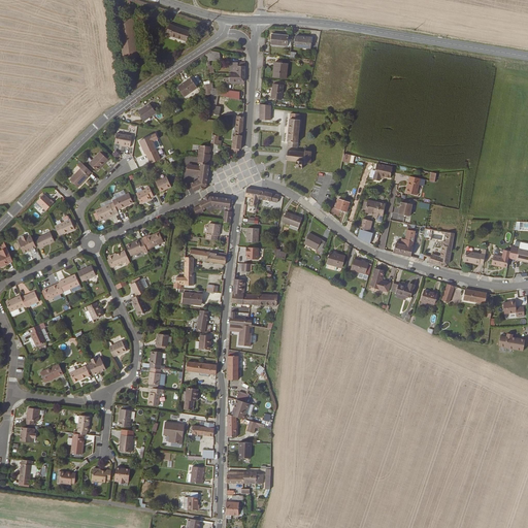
[(118,22),(124,62),(141,59),(135,20),(118,22)]
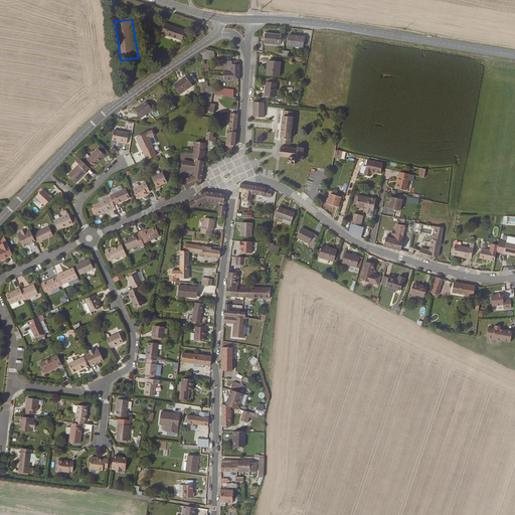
[(161,34),(181,41),(185,31),(165,24),(161,34)]
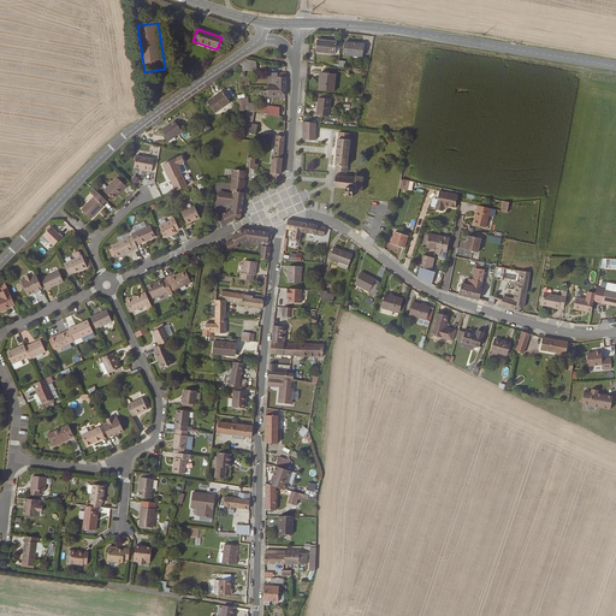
[(323,40),(321,52),(336,54),(337,42),(323,40)]
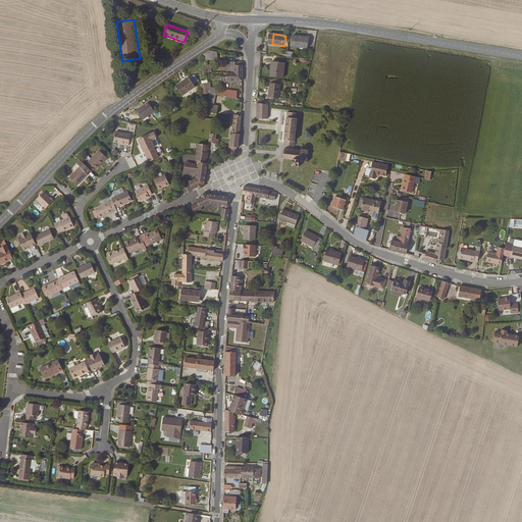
[(293,36),(292,45),(307,48),(309,38),(293,36)]
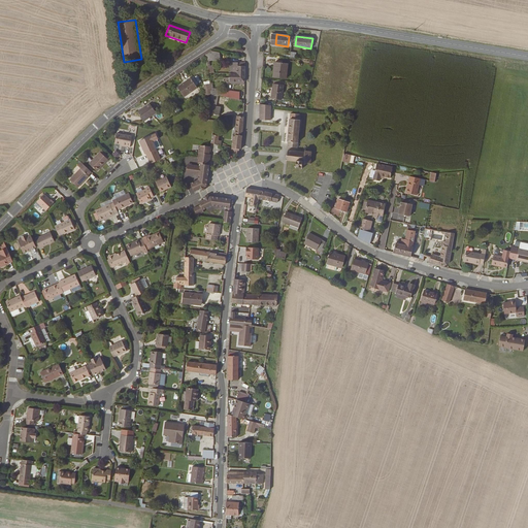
[(213,51),(207,56),(207,61),(221,59),(221,53),(213,51)]
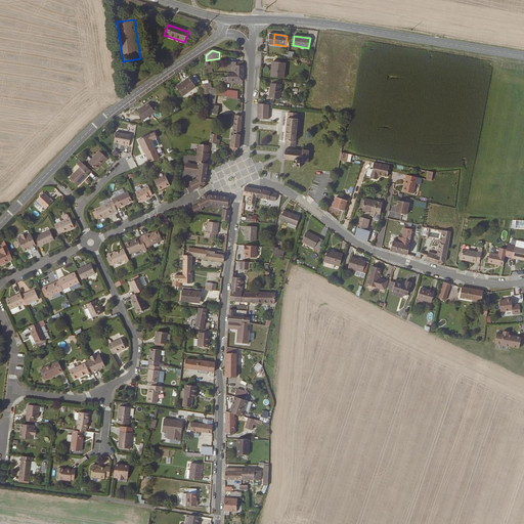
[(273,58),(272,73),(282,74),(285,59),(273,58)]
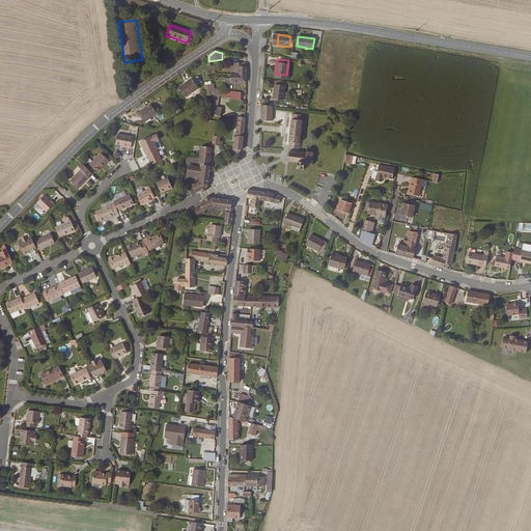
[(247,76),(247,63),(240,63),(240,65),(235,65),(235,74),(239,74),(239,76),(247,76)]
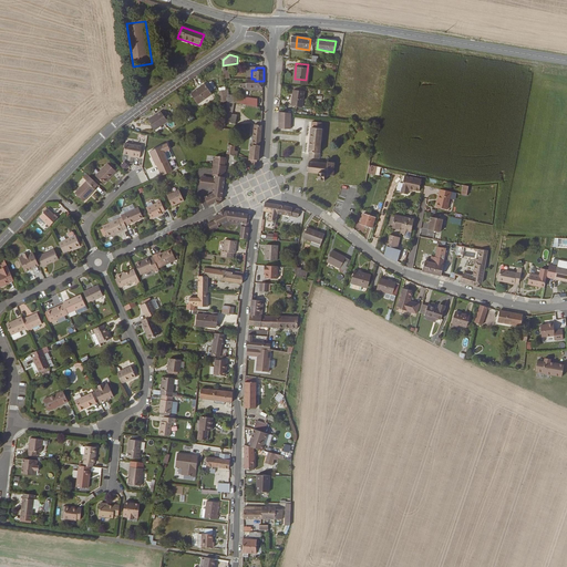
[(264,90),(264,81),(255,81),(248,80),(247,85),(243,85),(243,89),(264,90)]
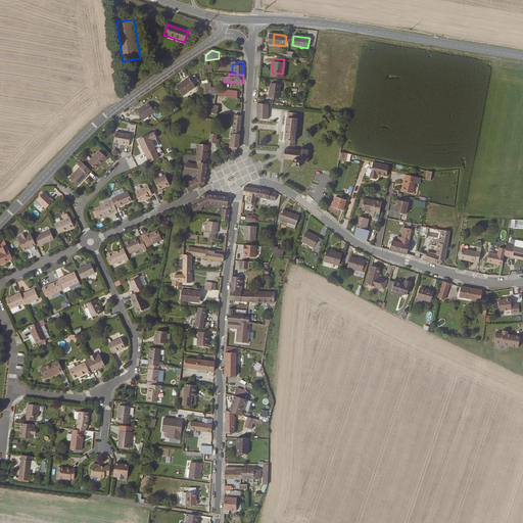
[(189,77),(176,86),(182,95),(196,86),(189,77)]
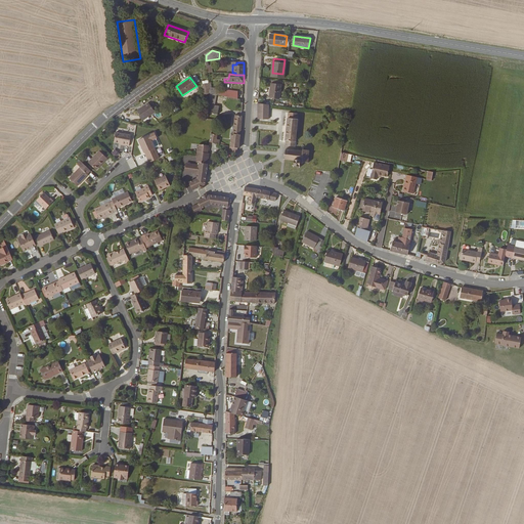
[(273,83),(271,97),(281,99),(284,85),(273,83)]
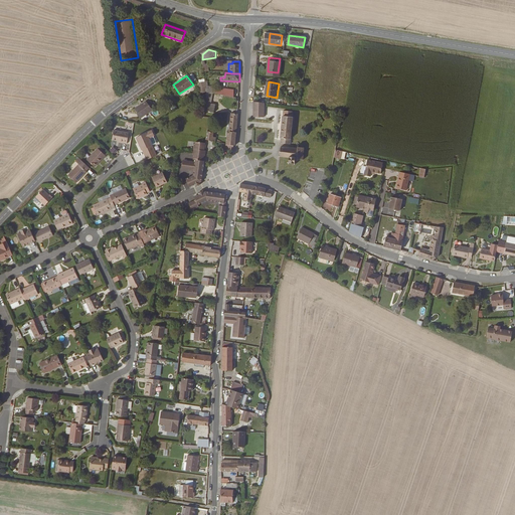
[(205,91),(202,110),(214,112),(217,94),(205,91)]
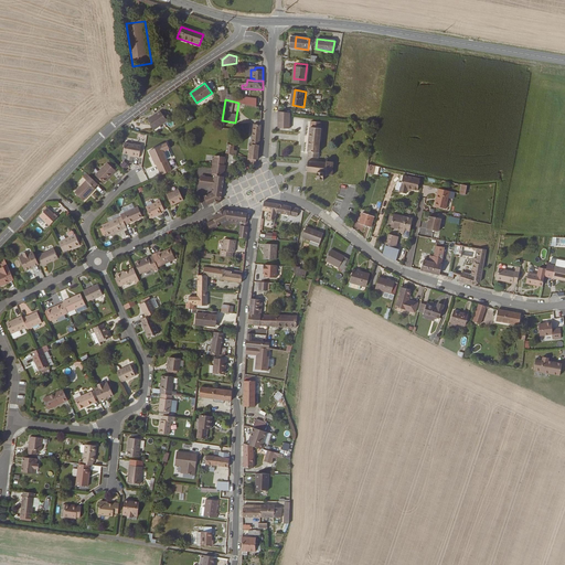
[(160,110),(147,119),(152,129),(167,119),(160,110)]
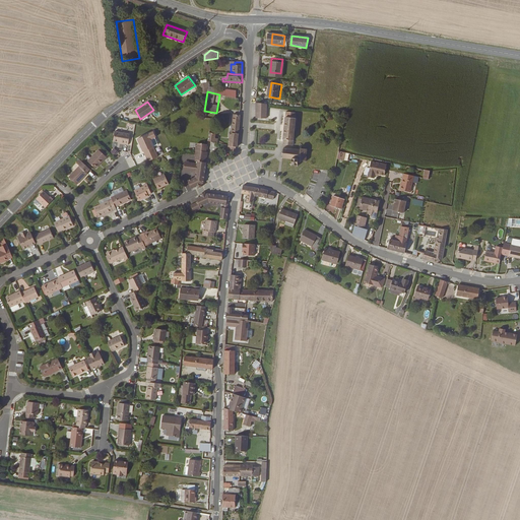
[(258,102),(257,118),(267,118),(267,104),(258,102)]
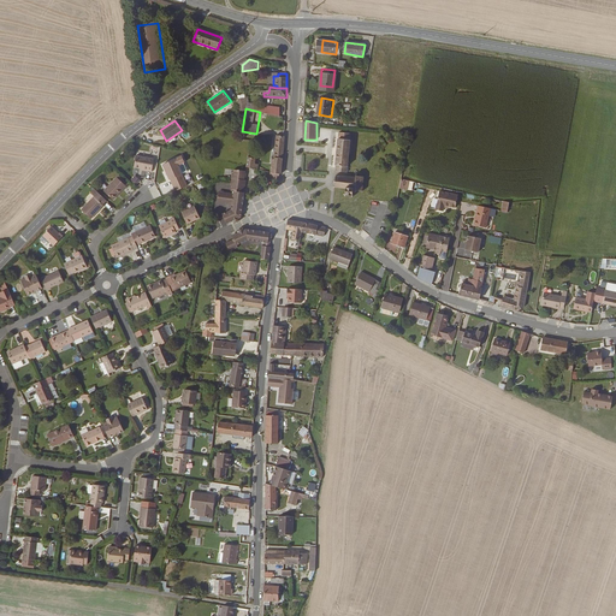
[(348,173),(351,141),(351,135),(341,134),(337,172),(348,173)]
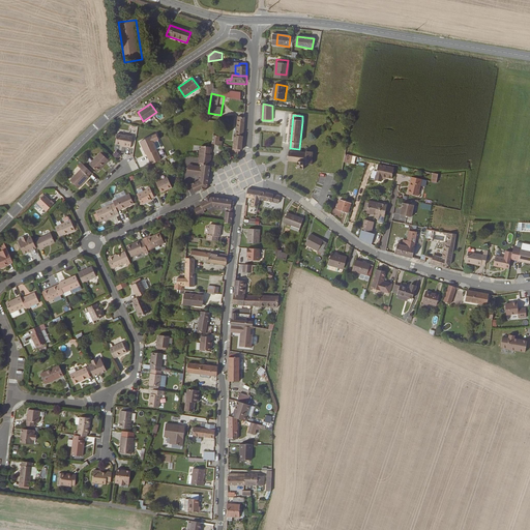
[(234,138),(232,148),(242,150),(244,117),(238,116),(236,133),(228,131),(228,137),(234,138)]
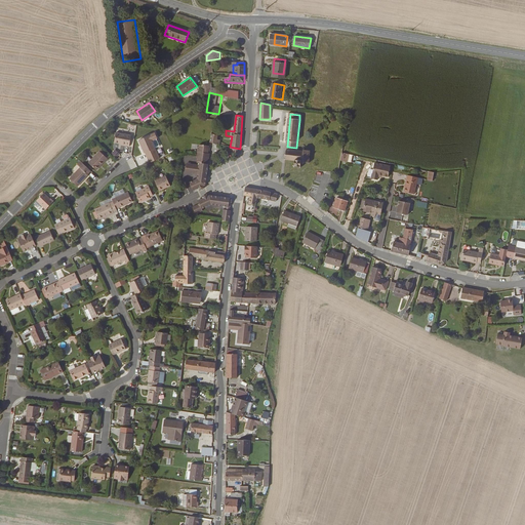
[(117,133),(116,143),(126,145),(126,147),(130,147),(132,135),(117,133)]
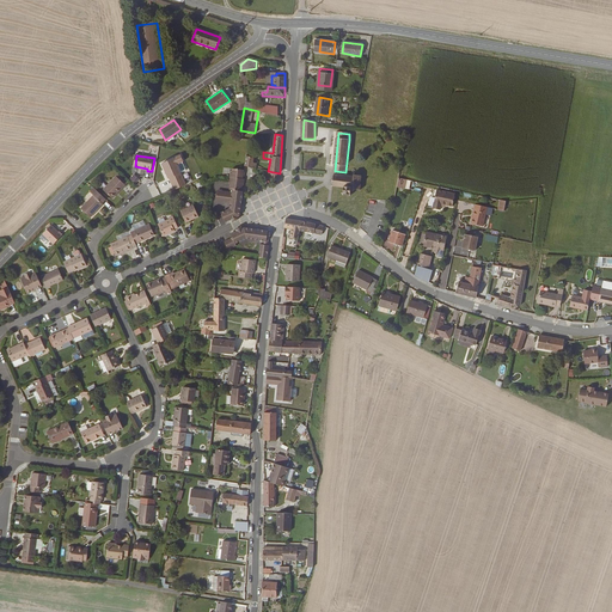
[(173,190),(187,185),(178,164),(184,161),(181,155),(161,163),(173,190)]
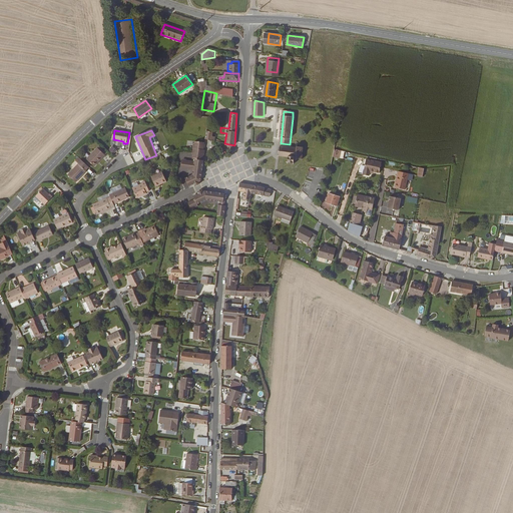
[(206,130),(205,138),(213,140),(214,138),(211,137),(212,131),(206,130)]
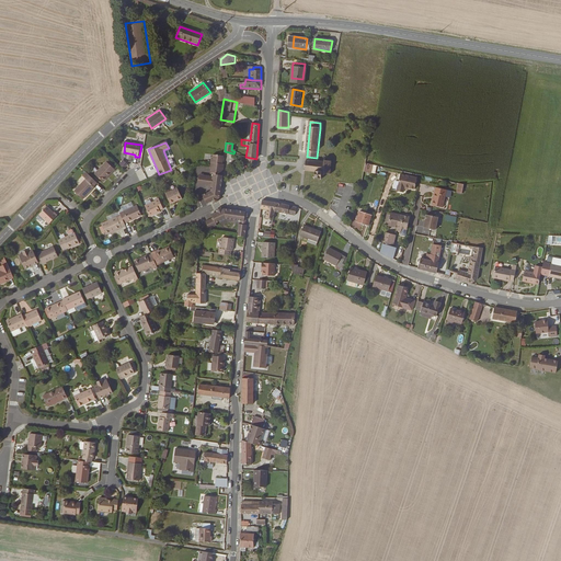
[(203,194),(204,197),(207,203),(213,201),(214,202),(218,201),(219,198),(220,197),(224,175),(222,174),(222,168),(224,168),(225,163),(222,163),(224,156),(214,153),(213,159),(212,159),(210,168),(212,168),(210,172),(214,173),(213,175),(207,174),(206,184),(212,185),(210,191),(203,194)]
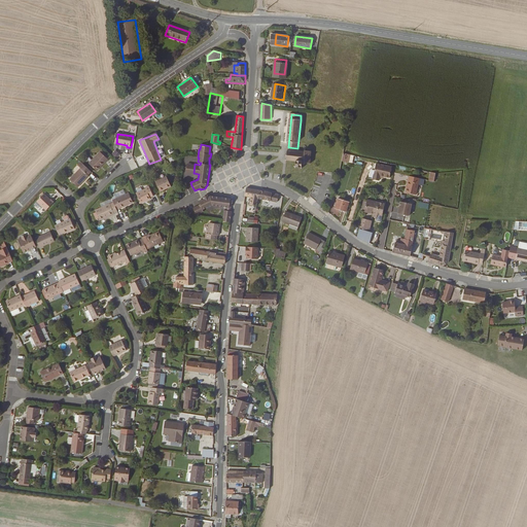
[(116,160),(120,154),(115,149),(111,154),(116,160)]
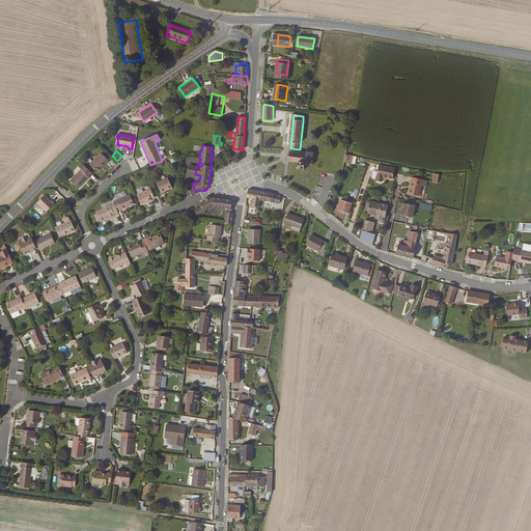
[(102,152),(110,160),(112,159),(104,151),(102,152)]
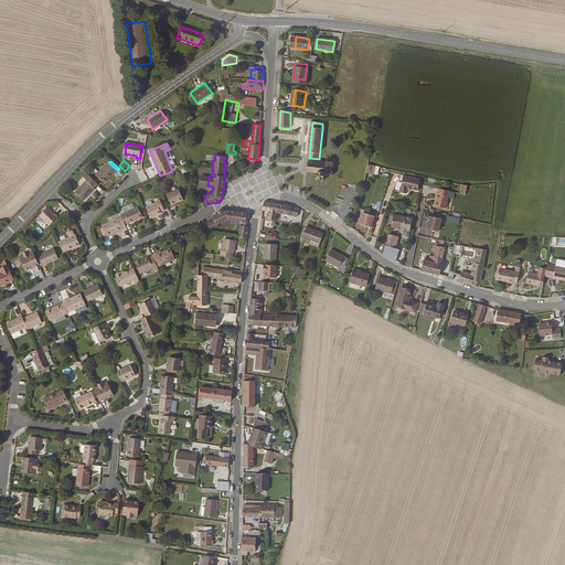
[(108,162),(96,174),(105,182),(117,170),(108,162)]
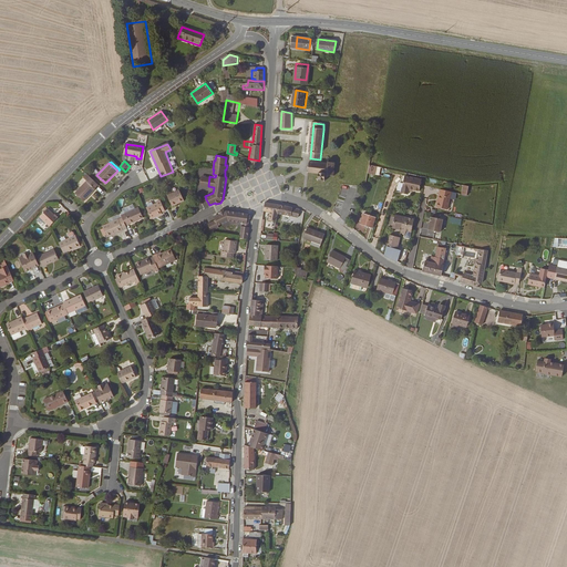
[(337,165),(310,163),(309,174),(318,175),(318,182),(326,183),(327,176),(328,176),(328,178),(330,178),(330,177),(336,177),(337,165)]
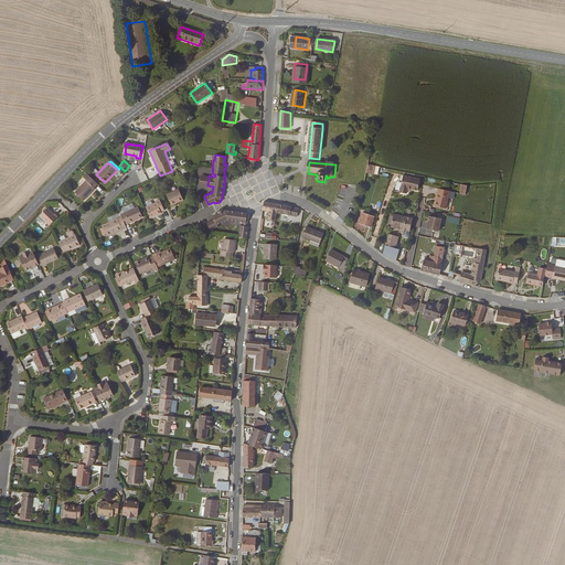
[(374,174),(376,166),(368,164),(366,173),(374,174)]
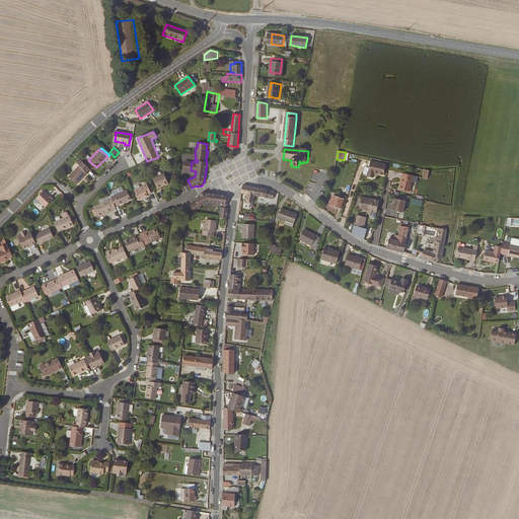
[(91,169),(80,159),(77,162),(80,165),(69,176),(77,183),(88,173),(88,172),(91,169)]
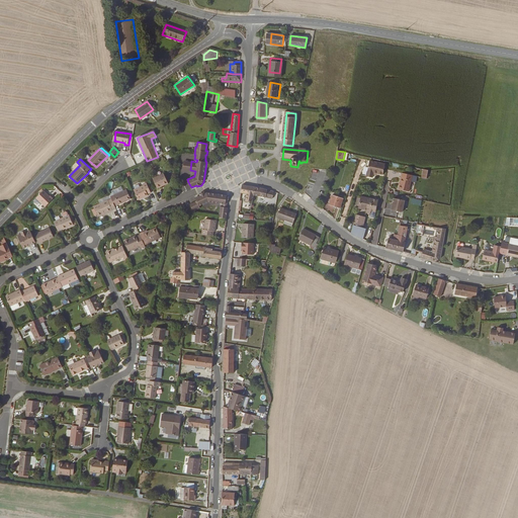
[(183,169),(190,170),(191,161),(184,160),(183,169)]
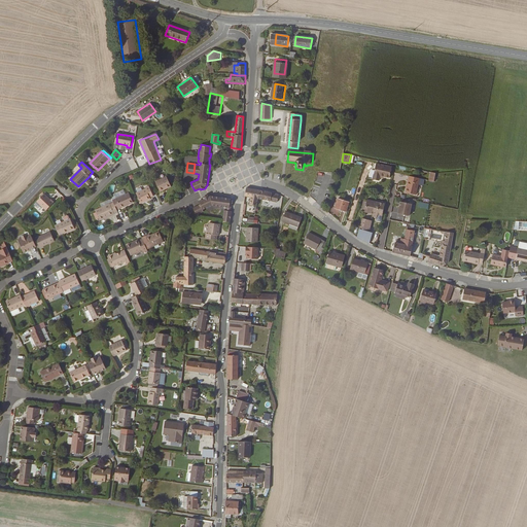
[(379,182),(380,179),(381,177),(384,178),(390,179),(393,169),(377,165),(374,181),(379,182)]
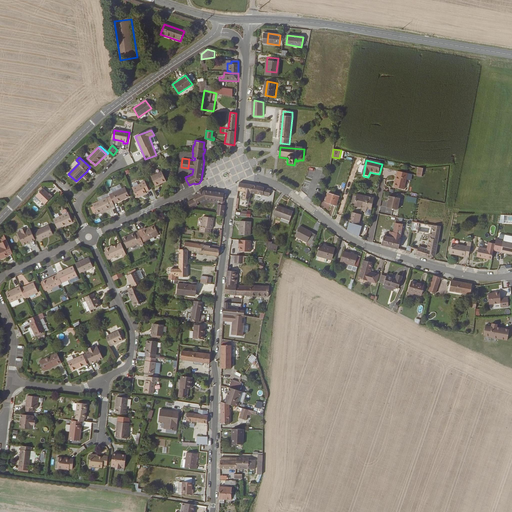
[(393,187),(407,190),(409,185),(406,184),(408,180),(411,181),(412,174),(397,170),(393,187)]
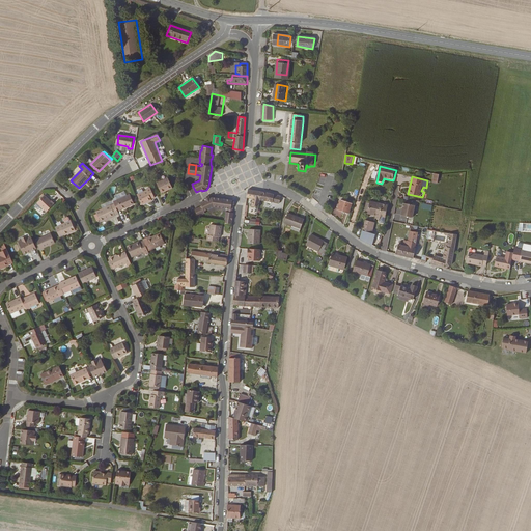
[(169,178),(158,183),(163,193),(173,189),(169,178)]
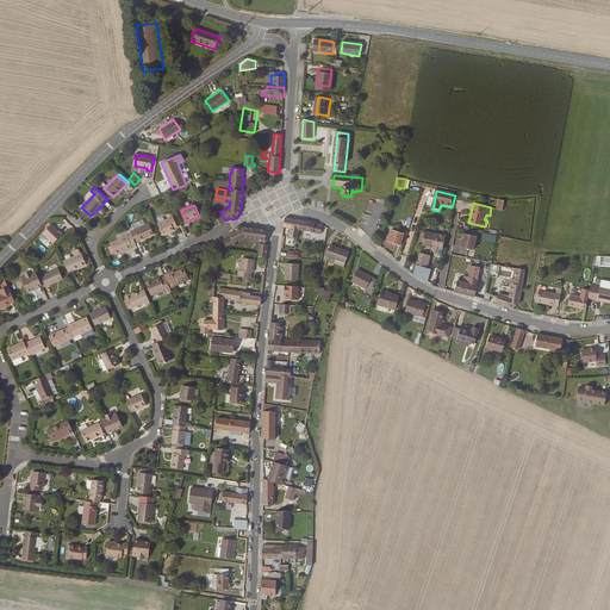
[(168,218),(159,223),(163,235),(175,230),(175,229),(179,228),(173,215),(169,217),(168,218)]
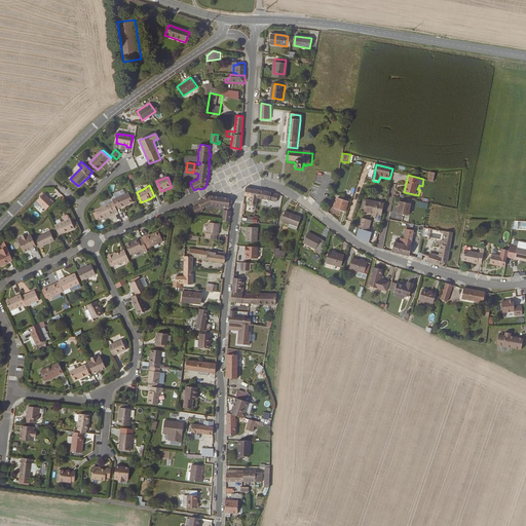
[(191,186),(179,190),(182,197),(193,193),(191,186)]
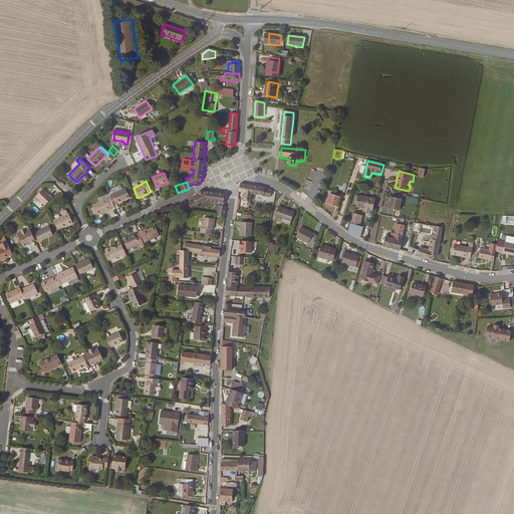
[(240,184),(239,192),(267,197),(269,189),(267,188),(240,184)]
